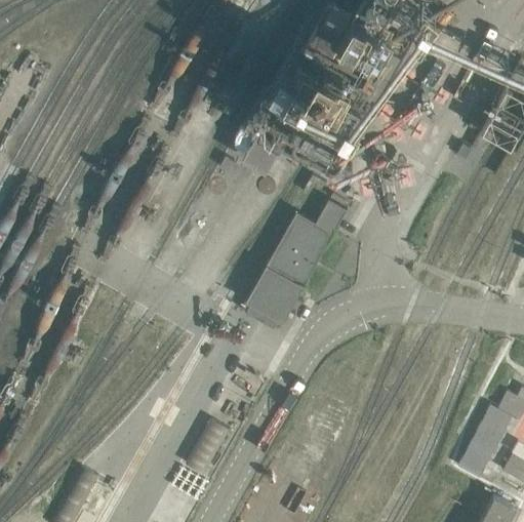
[(359,0),(323,70),(297,55),(276,96),(299,109),(291,125),(324,143),(335,121),(348,127),(362,101),(339,89),(380,11),(359,0)]
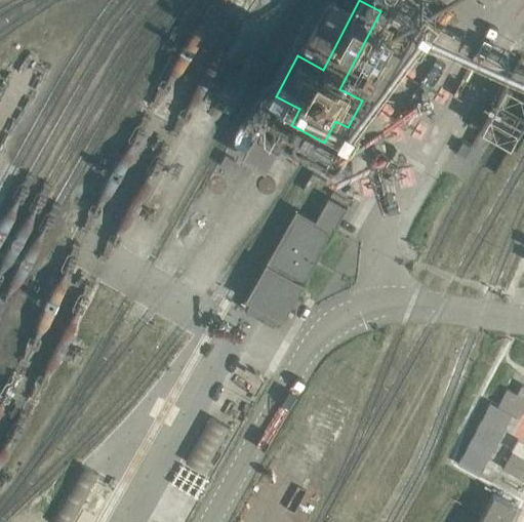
[(369,82),(367,86),(365,89),(364,91),(363,93),(362,95),(359,98),(358,101),(358,102),(362,104),(364,105),(366,106),(375,111),(376,109),(378,107),(384,99),(387,91),(388,87),(390,84),(394,77),(393,78),(396,70),(397,68),(399,63),(394,62),(391,61),(390,59),(385,57),(379,64),(375,73),(373,75),(371,79),(369,82)]
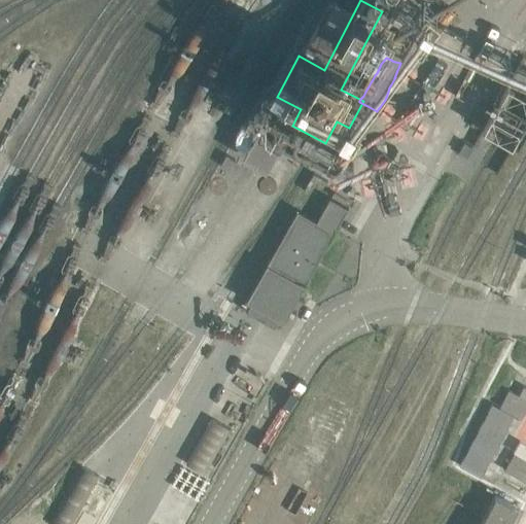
[(525,98),(523,97),(507,88),(484,132),(498,140),(516,150),(525,134),(525,98)]
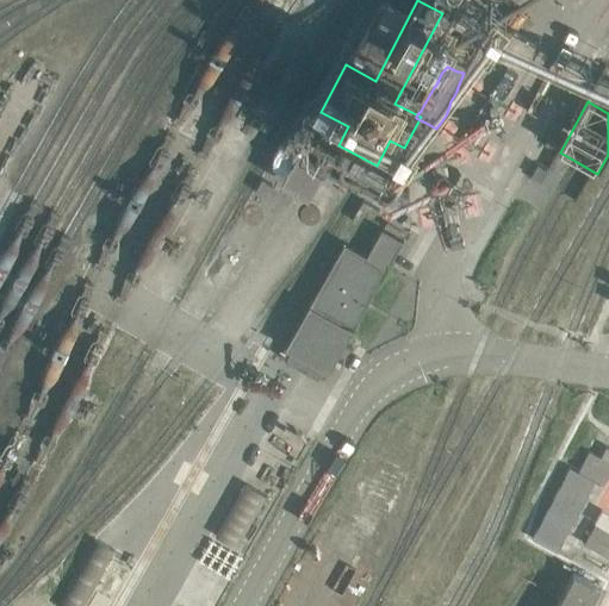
[(536,169),(530,179),(541,185),(547,174),(536,169)]
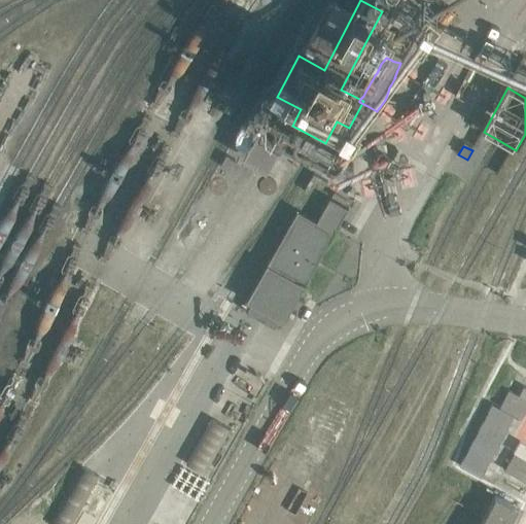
[(364,161),(354,182),(383,196),(393,174),(364,161)]
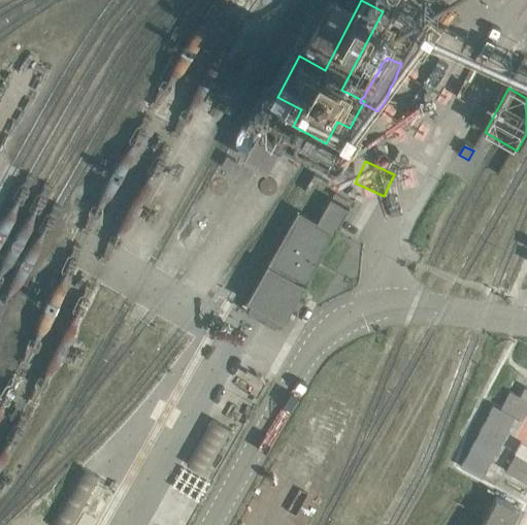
[(350,211),(331,201),(318,225),(298,214),(246,304),(252,307),(248,315),(274,330),(278,323),(285,326),(350,211)]
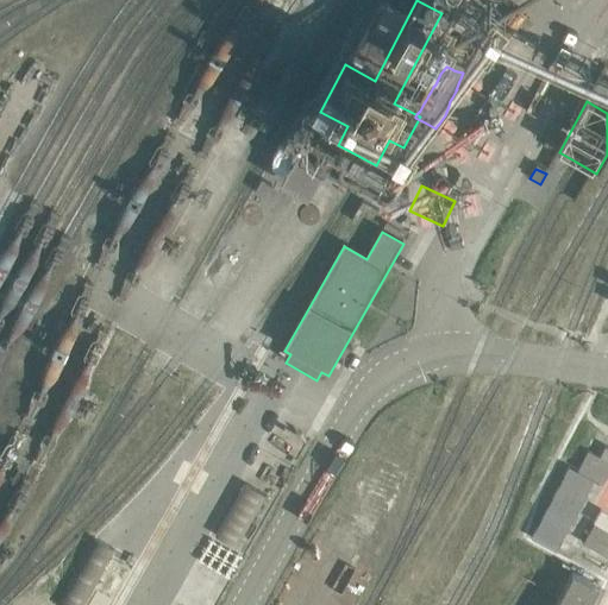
[(239,548),(268,496),(246,484),(218,536),(239,548)]
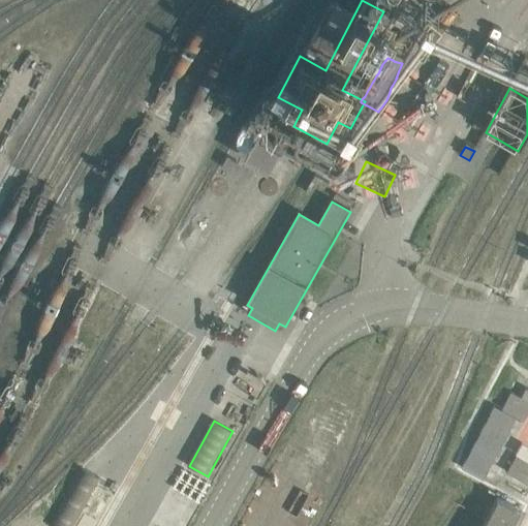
[(74,525),(100,481),(81,470),(50,525),(74,525)]
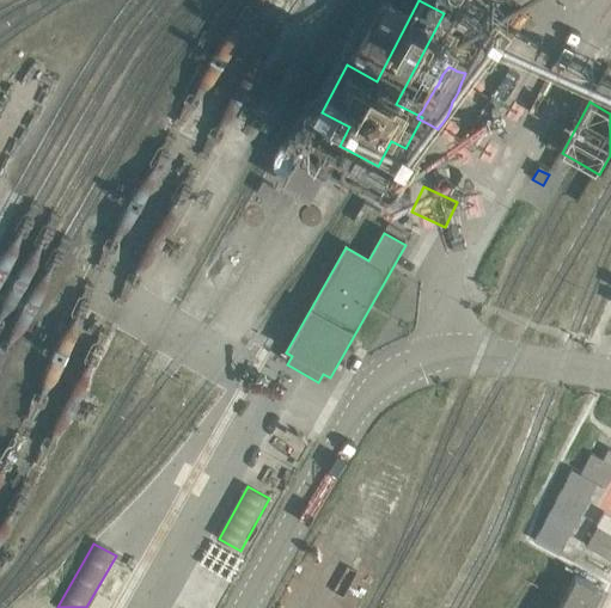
[(593,607),(603,591),(576,577),(560,607),(593,607)]
